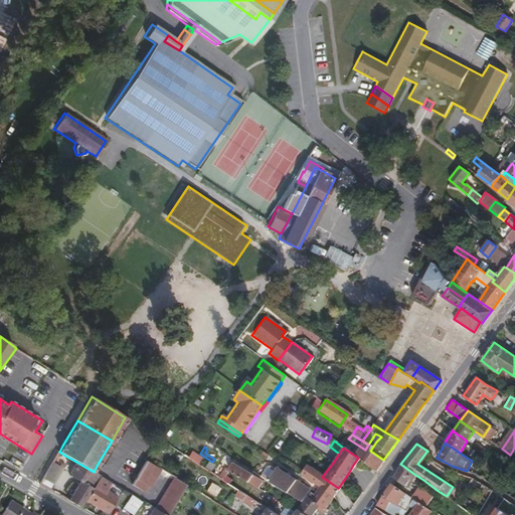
[(376,471),(383,460),(370,451),(362,461),(370,467),(376,471)]
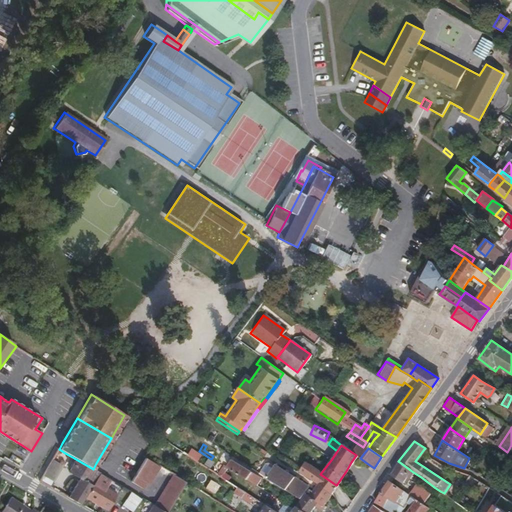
[(316,463),(307,456),(303,462),(312,468),(316,463)]
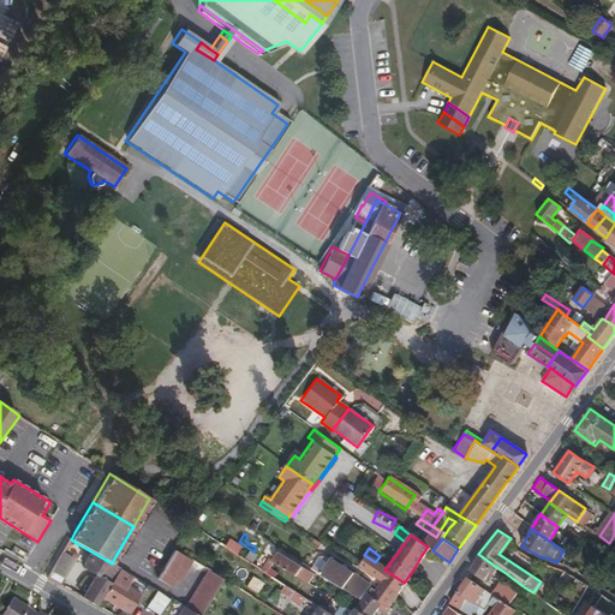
[(81,597),(95,605),(100,597),(111,579),(117,568),(118,567),(112,563),(89,550),(81,565),(94,572),(81,597)]
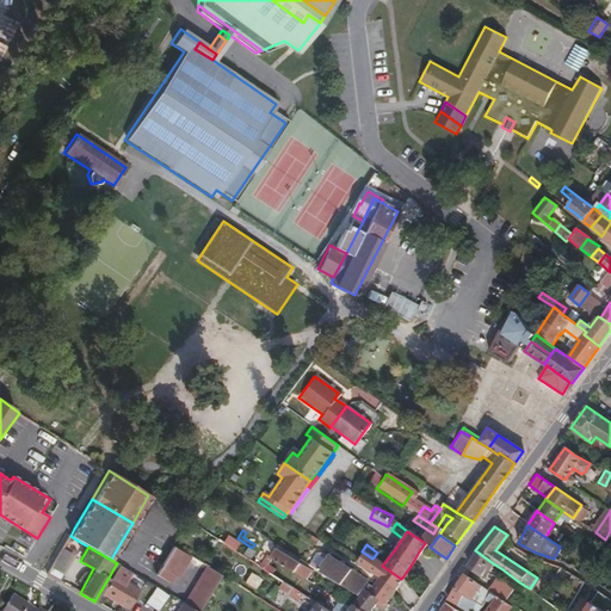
[(189,557),(171,547),(154,576),(168,585),(172,578),(176,580),(189,557)]
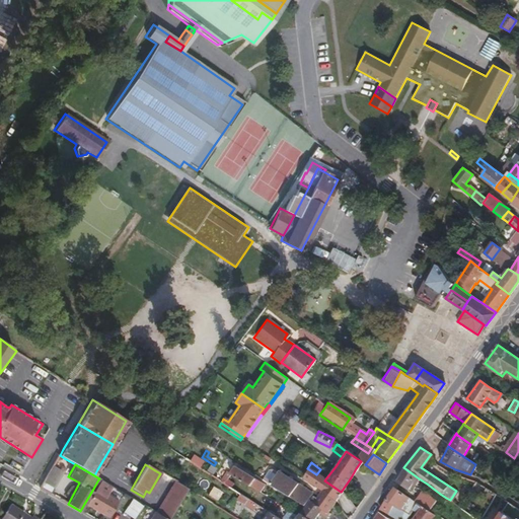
[(249,488),(254,479),(234,467),(229,474),(249,488)]
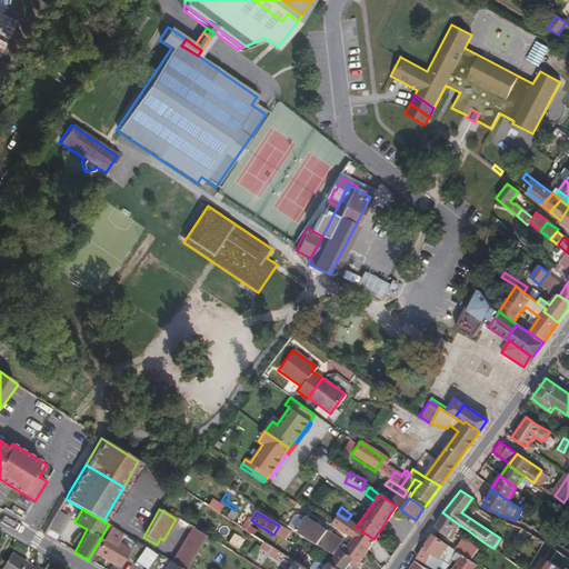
[(453,533),(459,525),(442,512),(433,525),(436,527),(447,535),(453,533)]
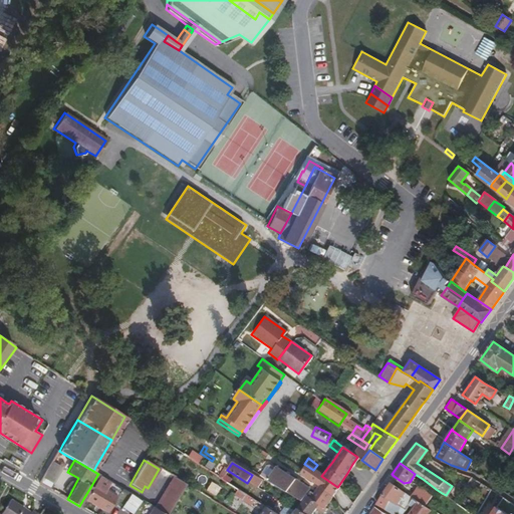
[(312,486),(315,488),(332,495),(337,487),(321,476),(313,470),(304,464),(301,468),(299,472),(298,473),(313,483),(312,486)]
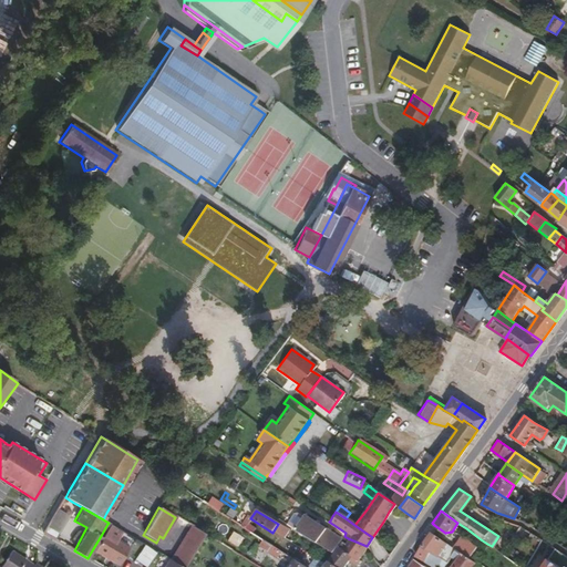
[(331,554),(340,538),(303,515),(294,531),(331,554)]
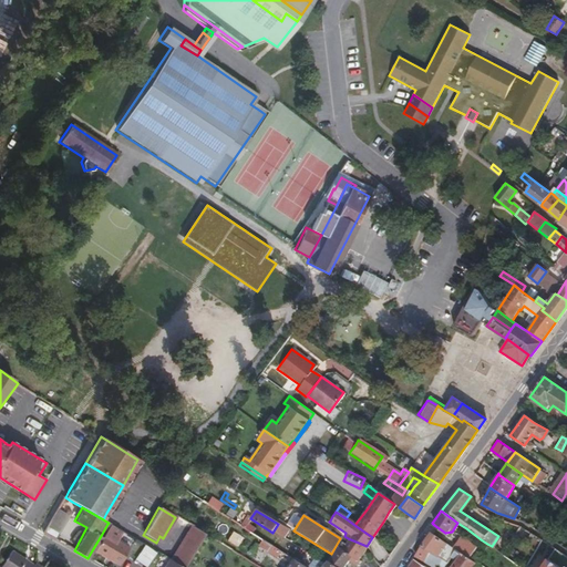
[(524,544),(532,533),(519,525),(512,536),(524,544)]
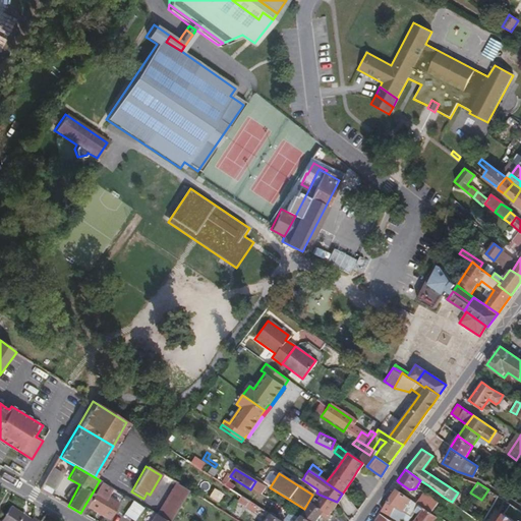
[(166,520),(168,520),(187,491),(174,483),(155,514),(166,520)]
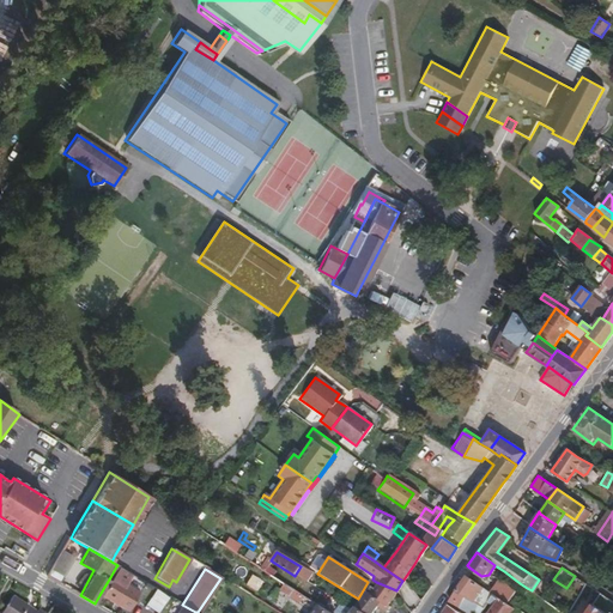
[(501,576),(517,587),(520,583),(504,571),(501,576)]
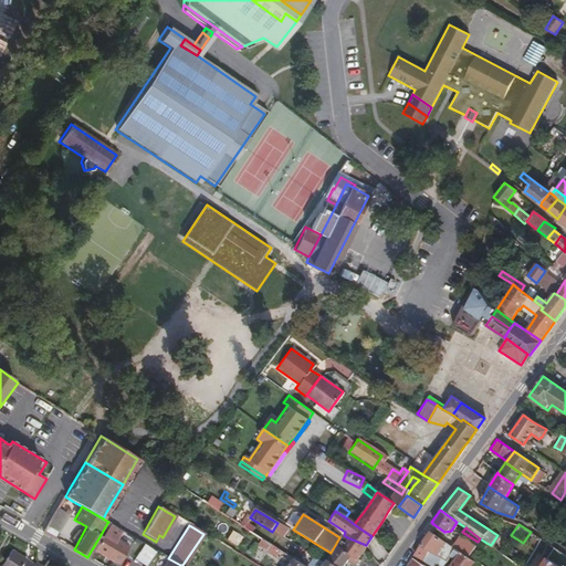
[(254,538),(254,540),(260,544),(263,538),(249,530),(247,534),(254,538)]
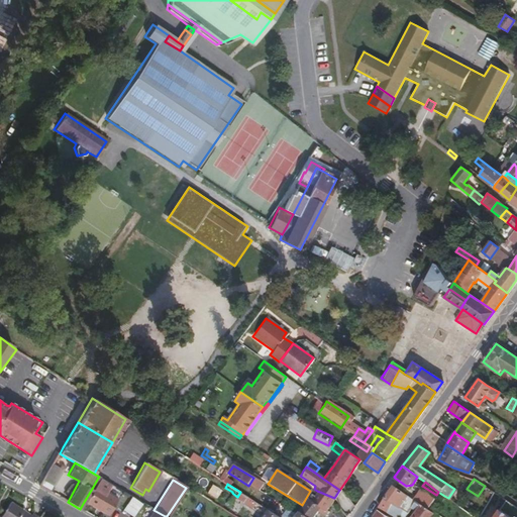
[(401,509),(407,511),(409,507),(414,501),(412,500),(392,486),(378,507),(386,512),(389,508),(392,503),(401,509)]
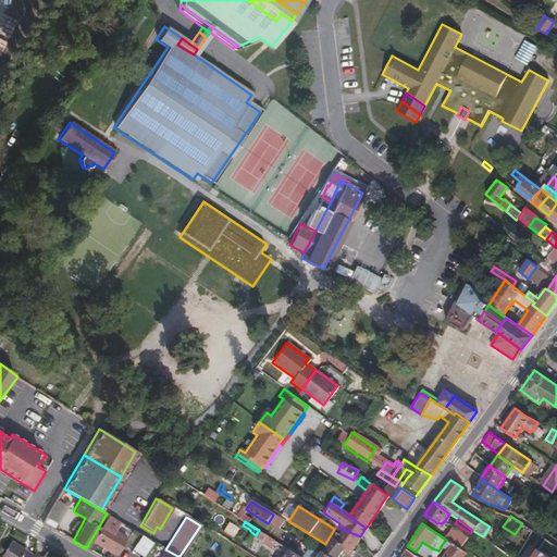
[(124,539),(100,524),(90,541),(114,555),(124,539)]
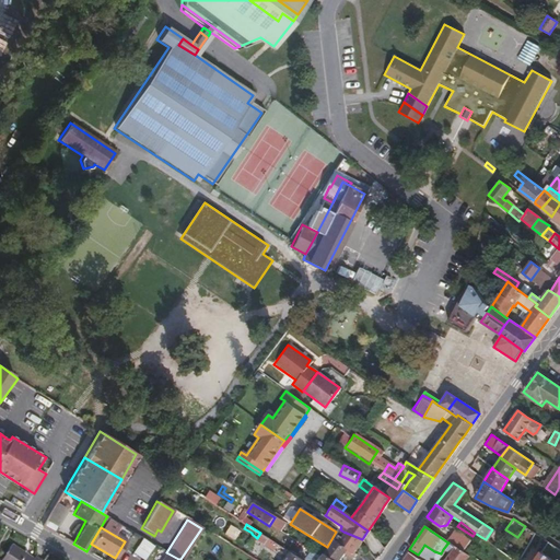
[(470,539),(455,529),(446,541),(448,543),(450,540),(463,550),(470,539)]
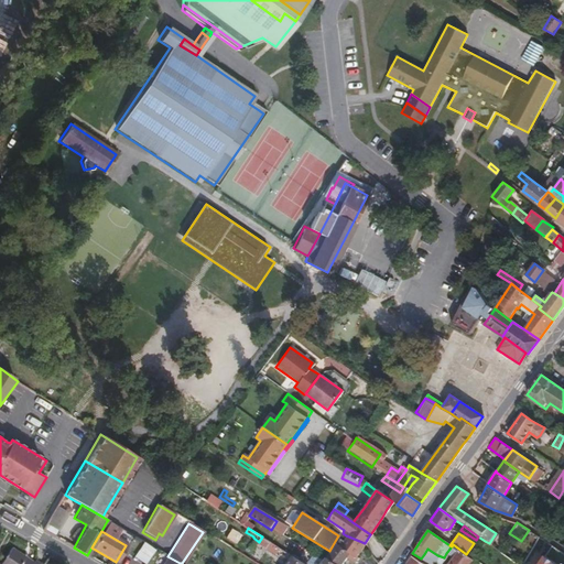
[(355,556),(356,554),(365,543),(346,535),(343,541),(339,539),(336,544),(349,553),(355,556)]
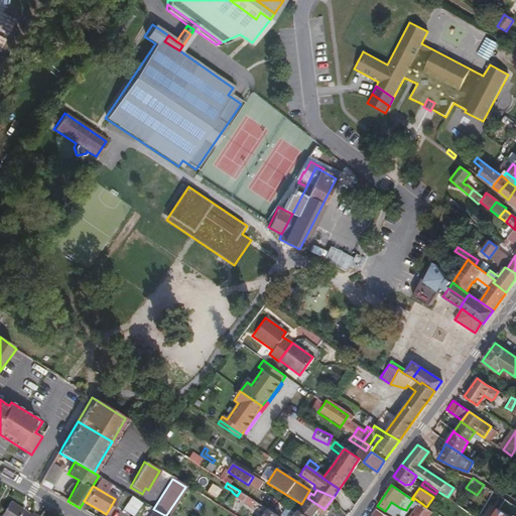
[(258,513),(263,505),(240,491),(237,496),(247,502),(245,505),(258,513)]
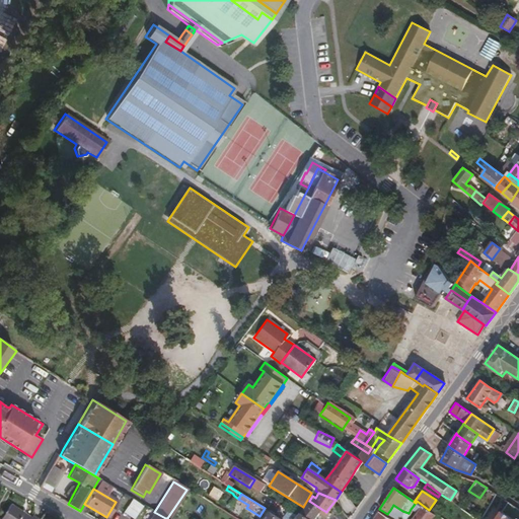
[(441,513),(450,500),(446,498),(436,510),(441,513)]
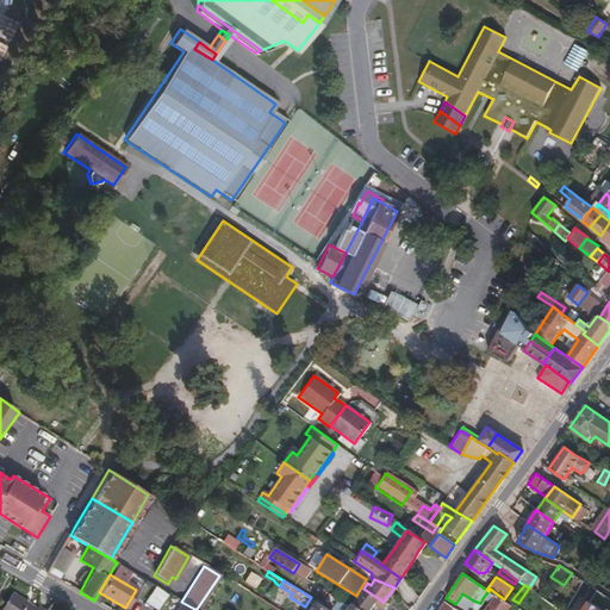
[(155,609),(165,595),(153,587),(143,602),(155,609)]
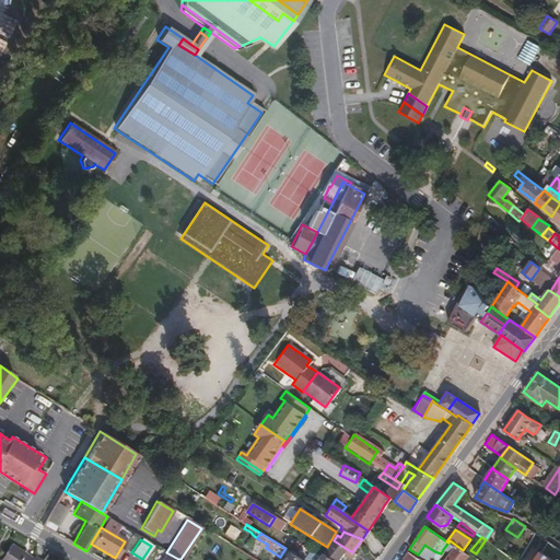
[(339,559),(343,553),(347,549),(334,540),(329,548),(327,550),(323,556),(330,559),(331,559),(335,556),(339,559)]
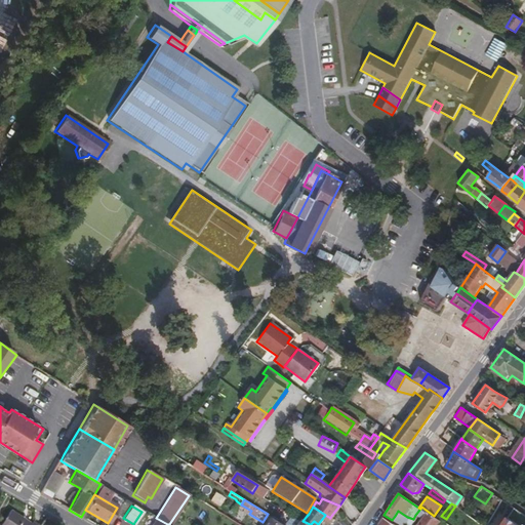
[(415,515),(420,519),(416,524),(434,524),(439,520),(434,516),(421,507),(420,509),(415,515)]
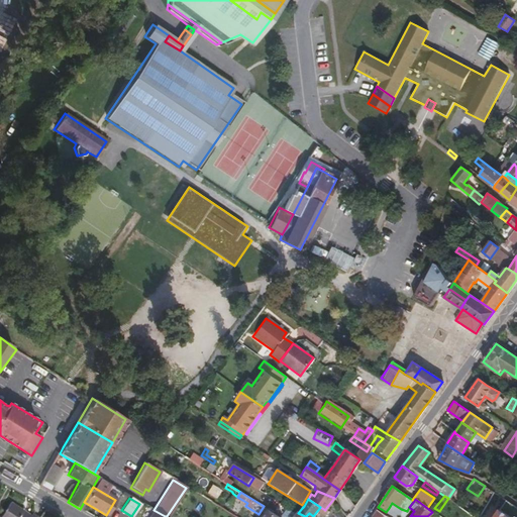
[(32,512),(30,515),(11,501),(0,515),(0,516),(38,516),(39,516),(32,512)]
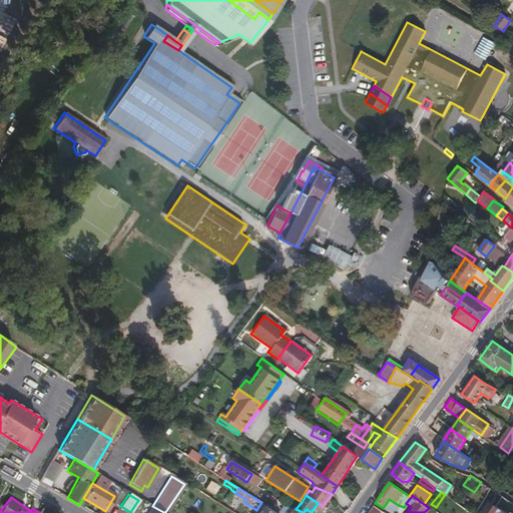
[(394,509),(395,510),(398,505),(389,499),(386,504),(394,509)]
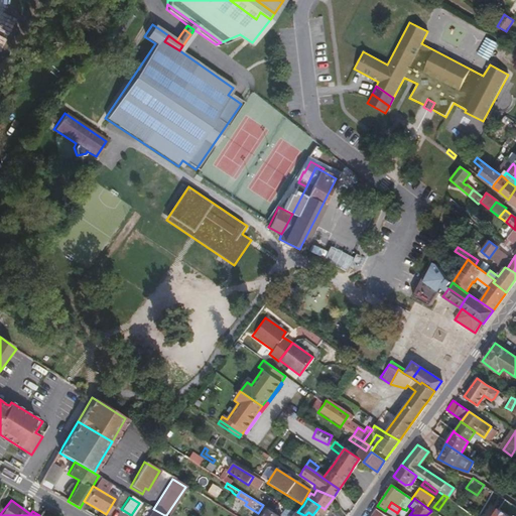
[(279,515),(266,507),(261,515),(279,515)]
